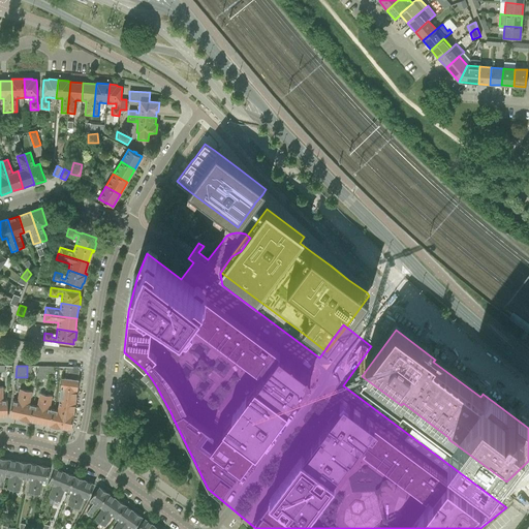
[(39,366),(37,378),(48,378),(48,373),(48,367),(39,366)]
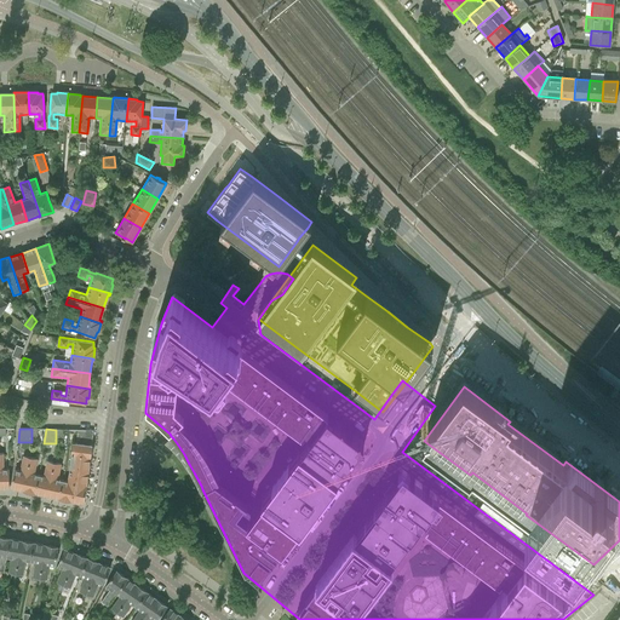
[(74,434),(67,481),(76,483),(73,501),(80,503),(84,501),(86,486),(91,446),(93,431),(92,430),(86,430),(78,430),(76,434),(74,434)]
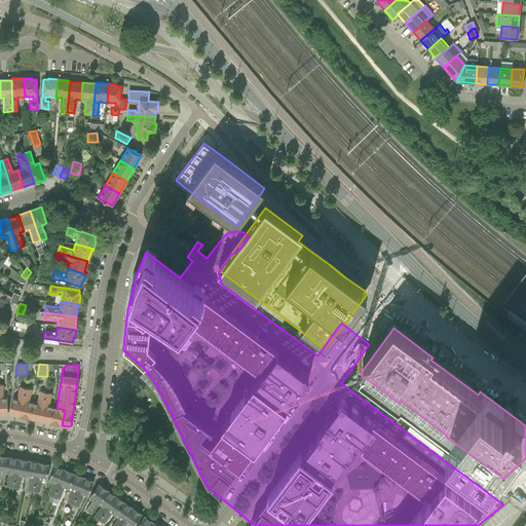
[(11,404),(9,414),(20,416),(26,388),(20,386),(16,399),(12,399),(11,404)]
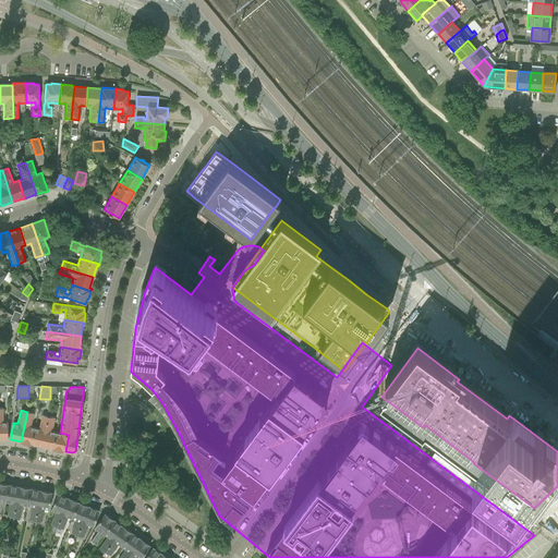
[(27,412),(21,441),(32,444),(35,427),(31,426),(34,413),(27,412)]
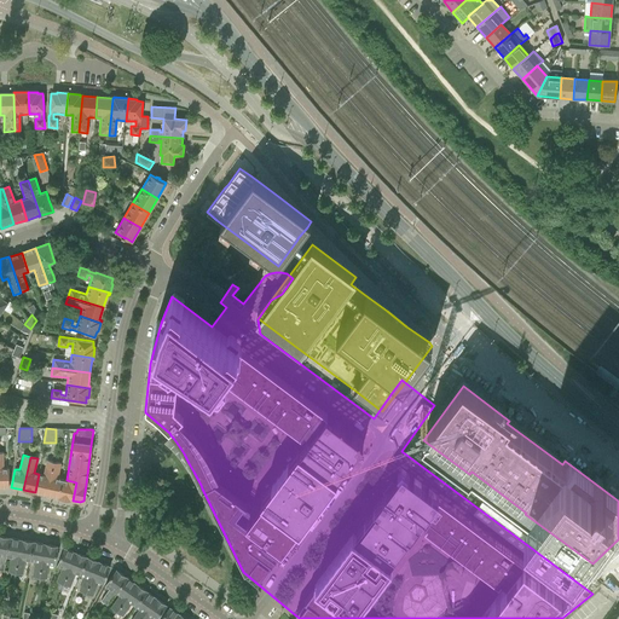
[(39,474),(35,492),(47,495),(55,462),(46,461),(42,475),(39,474)]
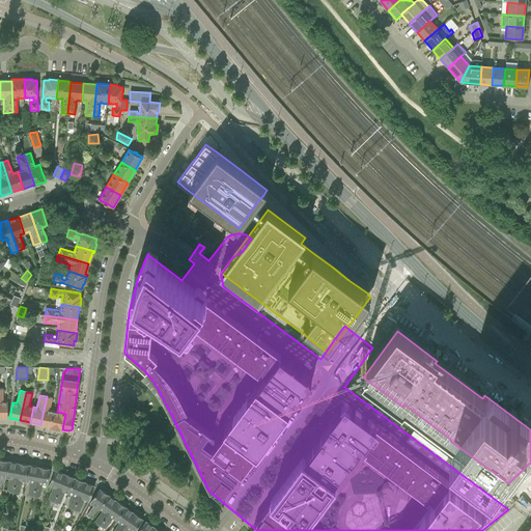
[(47,396),(40,424),(50,427),(54,411),(50,410),(53,397),(47,396)]
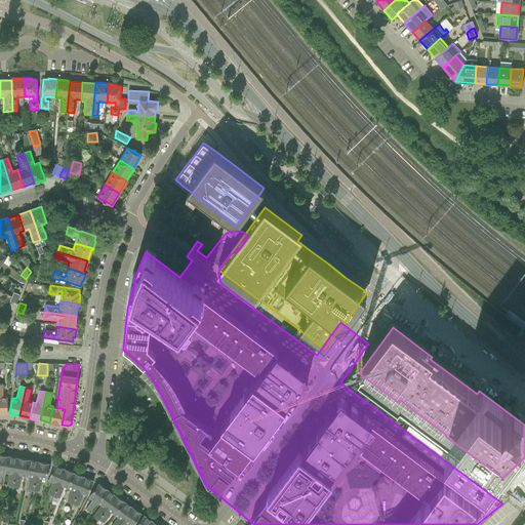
[(53,406),(49,422),(62,425),(65,409),(56,407),(53,406)]
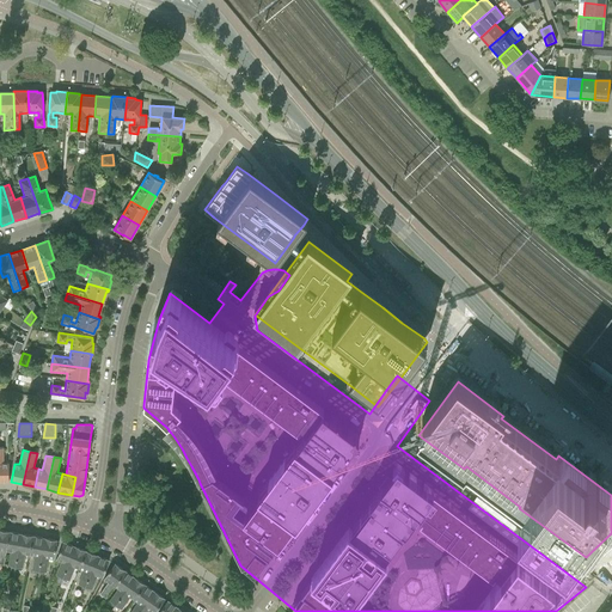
[(10,532),(6,550),(11,551),(7,565),(16,567),(22,534),(10,532)]
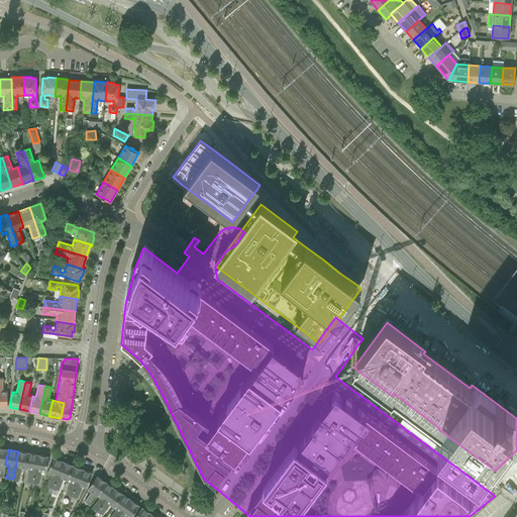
[(13,479),(19,480),(21,468),(25,469),(25,468),(28,452),(18,451),(13,479)]
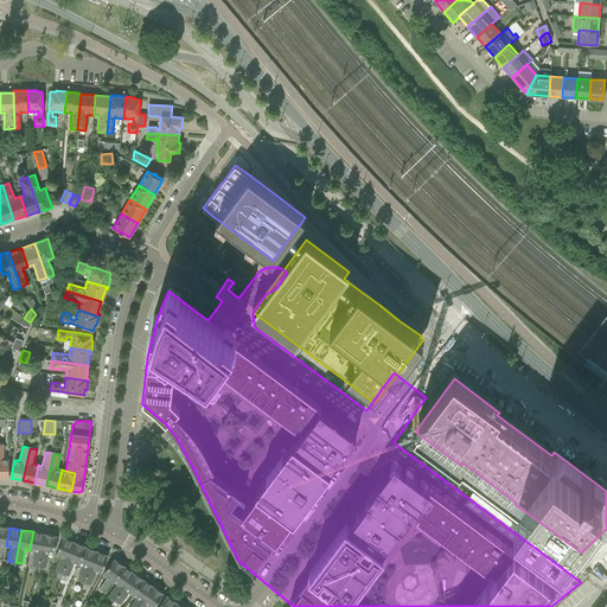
[(30,549),(30,550),(33,550),(31,564),(38,567),(39,566),(44,534),(33,531),(30,549)]
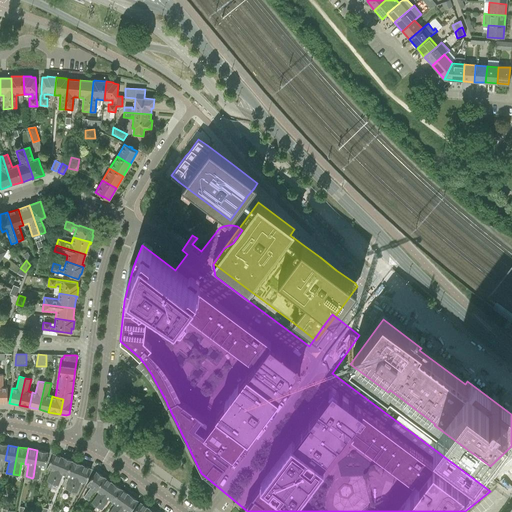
[(33,477),(32,478),(39,479),(41,467),(45,467),(46,462),(48,452),(37,450),(33,477)]
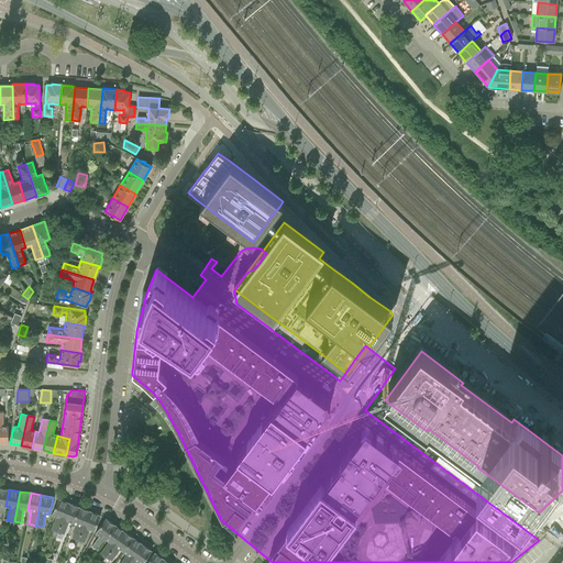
[(55,517),(51,529),(57,532),(57,531),(69,503),(58,499),(54,509),(52,516),(55,517)]
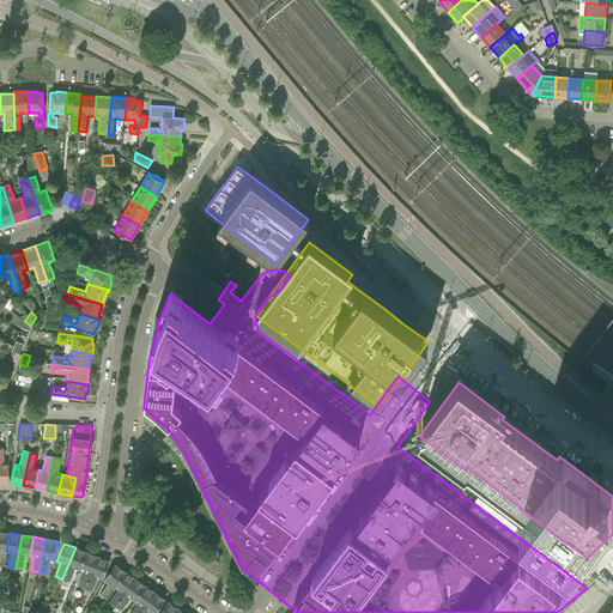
[(62,578),(62,580),(70,582),(74,569),(79,570),(79,569),(86,552),(76,547),(62,578)]
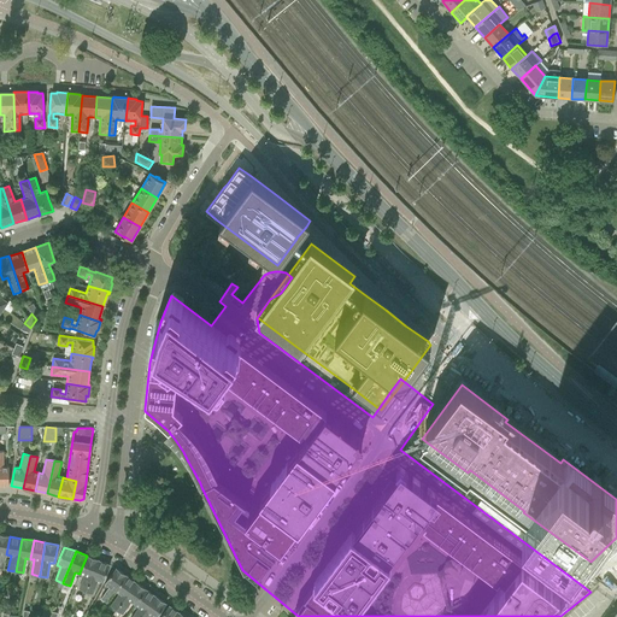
[(83,575),(77,589),(86,592),(98,560),(87,556),(80,573),(80,574),(83,575)]
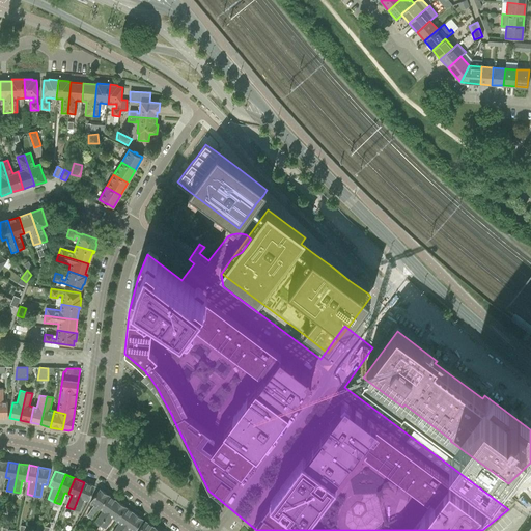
[(74,509),(79,512),(84,500),(88,502),(90,496),(94,486),(84,482),(74,509)]
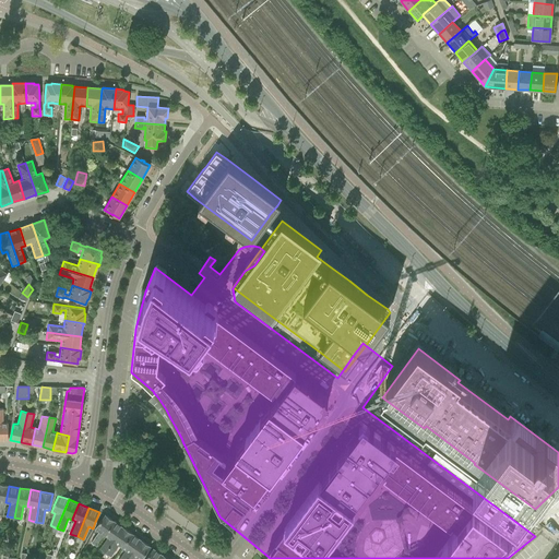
[(98,532),(91,543),(96,547),(105,535),(114,521),(105,514),(98,524),(95,530),(98,532)]
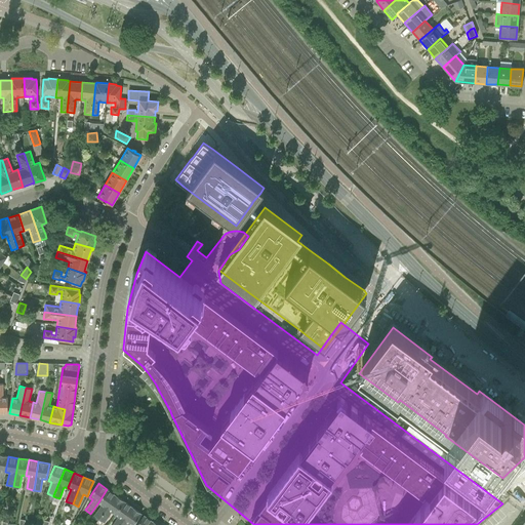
[(101,505),(93,516),(98,519),(116,495),(107,489),(98,502),(97,502),(101,505)]
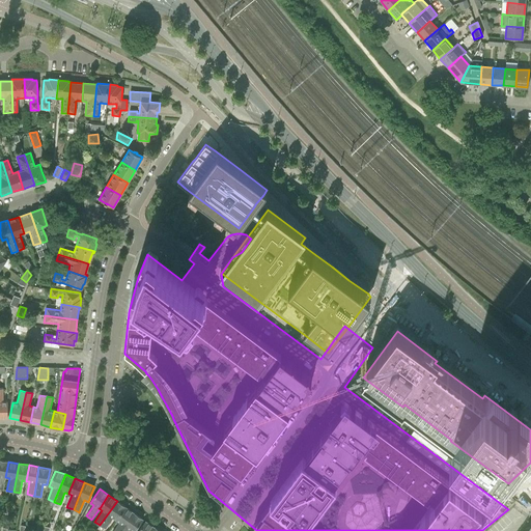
[(117,501),(100,525),(105,529),(113,519),(116,521),(116,520),(126,507),(117,501)]
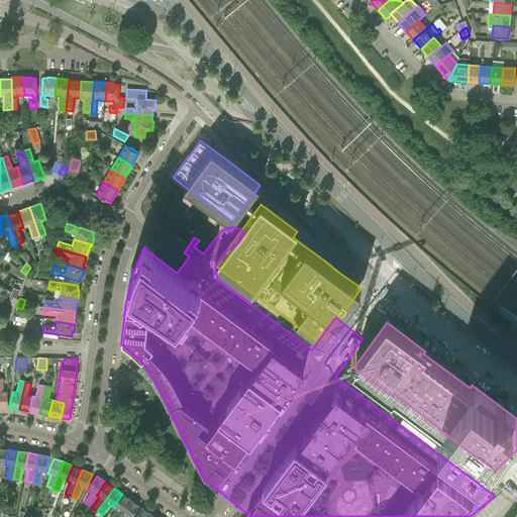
[(116,509),(110,516),(117,516),(130,500),(122,494),(113,506),(113,507),(116,509)]
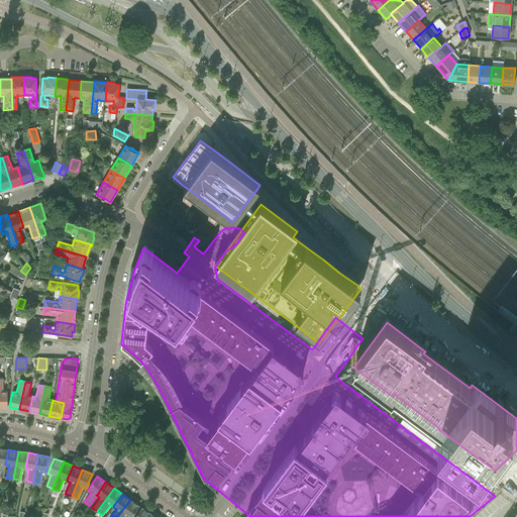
[(117,516),(125,516),(126,516),(127,516),(130,516),(133,514),(138,506),(130,500),(117,516)]
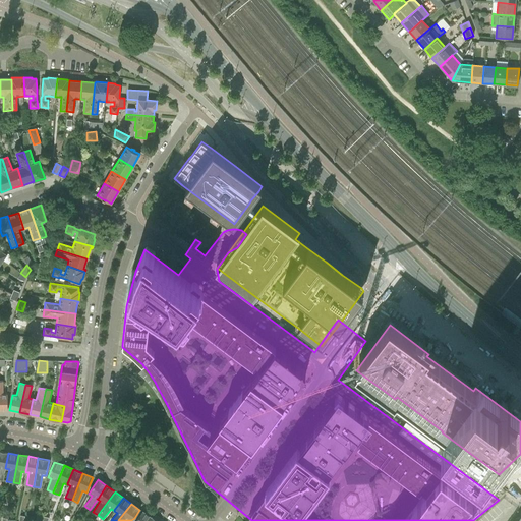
[(148,520),(151,517),(142,512),(136,520),(135,520),(148,520)]
